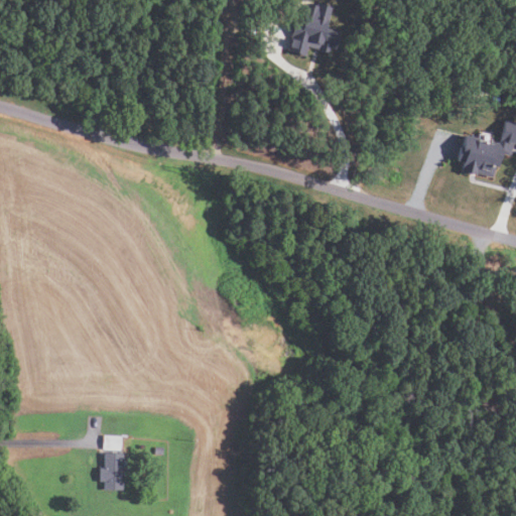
[(304,56),(284,51),(292,22),(297,24),(301,9),(303,10),(305,2),(311,4),(312,2),(331,6),(325,27),(339,31),(334,48),(329,46),(327,52),(316,49),(317,48),(306,45),(304,56)]
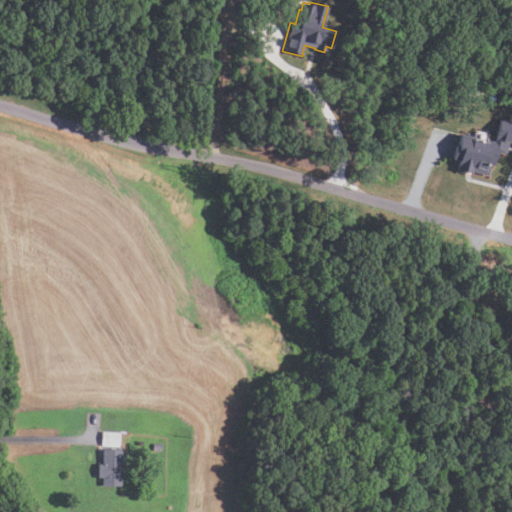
[(495,142),(500,120),(511,122),(511,143),(508,143),(505,153),(496,151),(493,166),(490,166),(488,175),(466,170),(466,172),(456,170),(458,161),(452,160),(455,145),(470,149),(474,130),(488,134),(487,140),(495,142)]
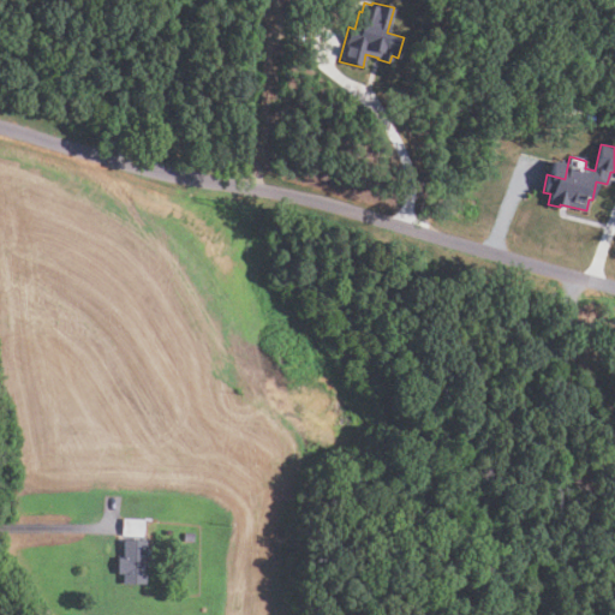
[(142,536),(120,535),(121,518),(142,519),(142,536)]
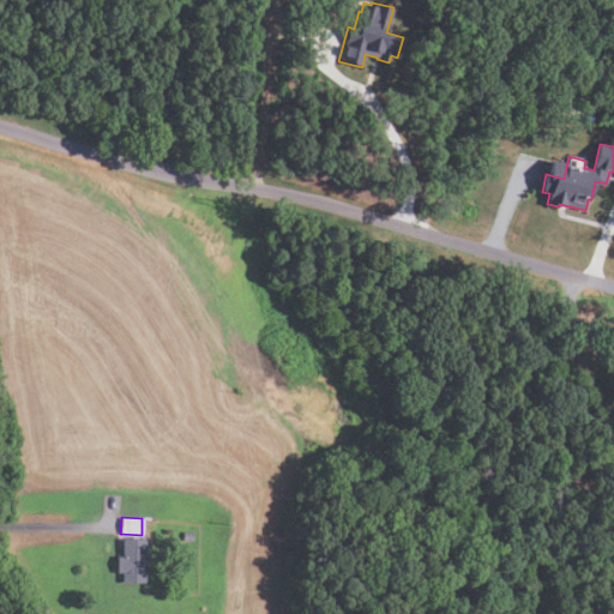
[(182,540),(182,531),(192,533),(192,541),(182,540)]
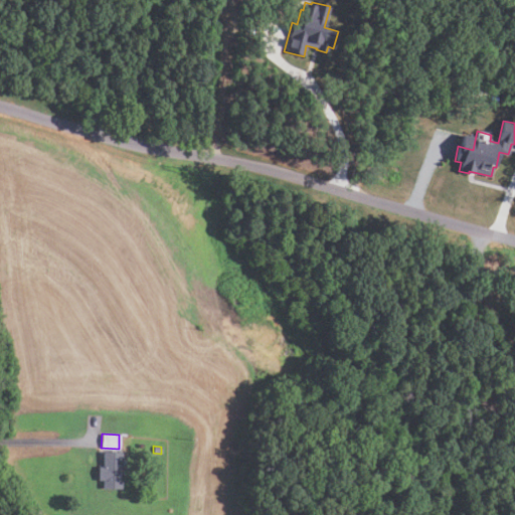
[(121,453),(121,489),(102,489),(102,481),(98,481),(98,468),(103,468),(103,453),(121,453)]
